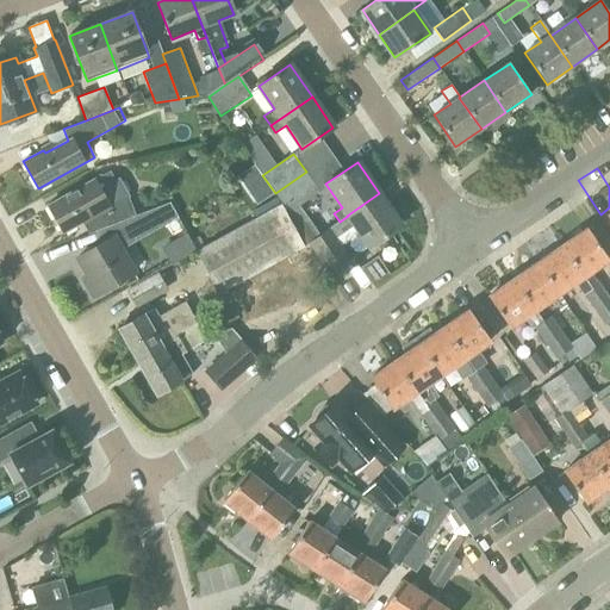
[(280,205),(291,224),(296,221),(290,212),(319,191),(306,172),(275,193),(282,204),(280,205)]
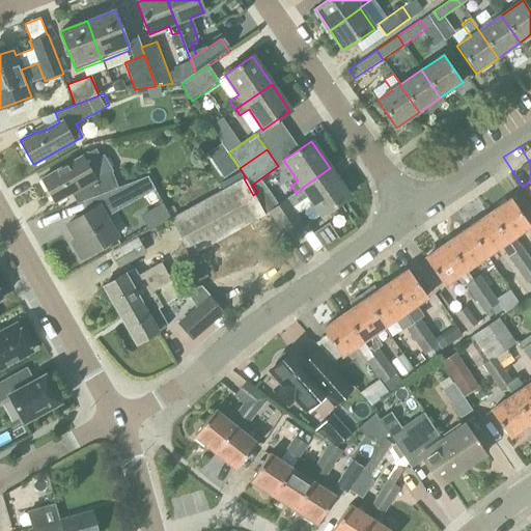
[(56,201),(71,193),(77,203),(83,201),(118,188),(112,171),(101,175),(88,154),(43,178),(56,201)]
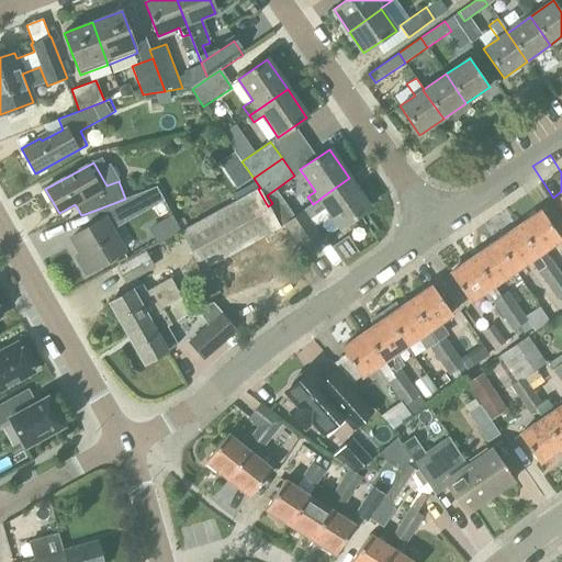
[(303,210),(311,221),(318,215),(317,214),(326,209),(340,228),(369,208),(349,178),(319,199),(321,199),(313,204),(303,210)]
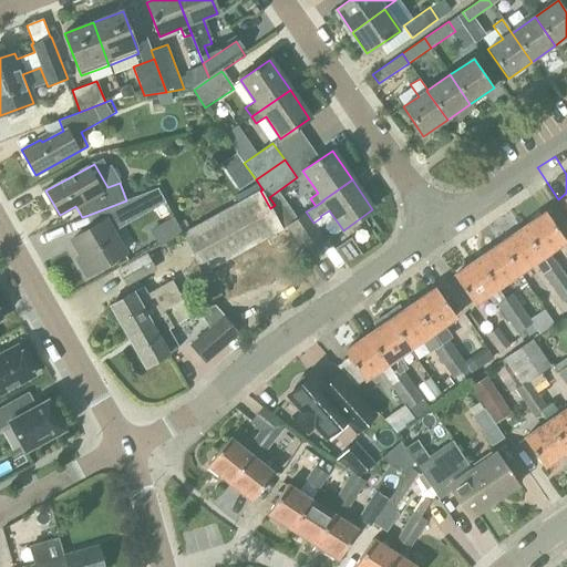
[(125,251),(113,232),(146,212),(144,208),(164,198),(158,188),(137,196),(126,200),(89,215),(93,227),(73,238),(83,255),(76,258),(86,275),(125,251)]
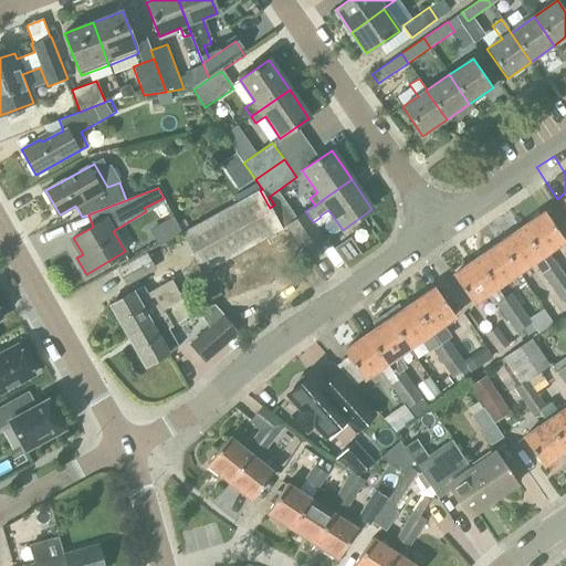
[(244,211),(239,202),(228,208),(232,218),(244,211)]
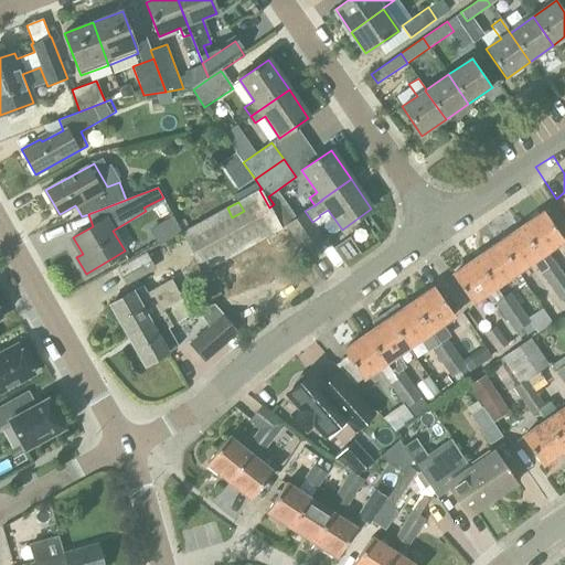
[(232,217),(227,208),(215,214),(221,224),(232,217)]
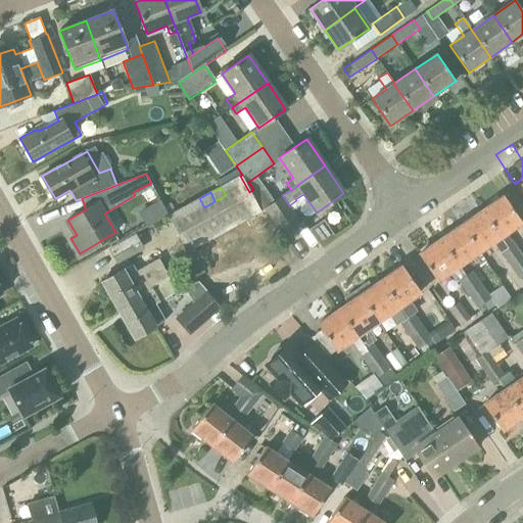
[(264,208),(283,235),(300,223),(289,205),(282,195),(264,208)]
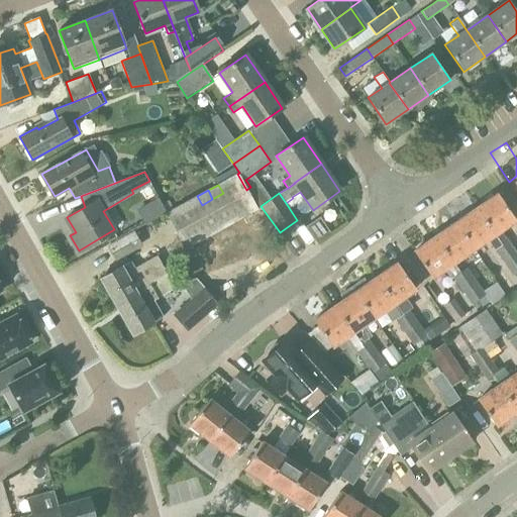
[(516,252),(516,251),(502,229),(516,220),(498,194),(477,208),(502,245),(495,250),(504,263),(516,252)]
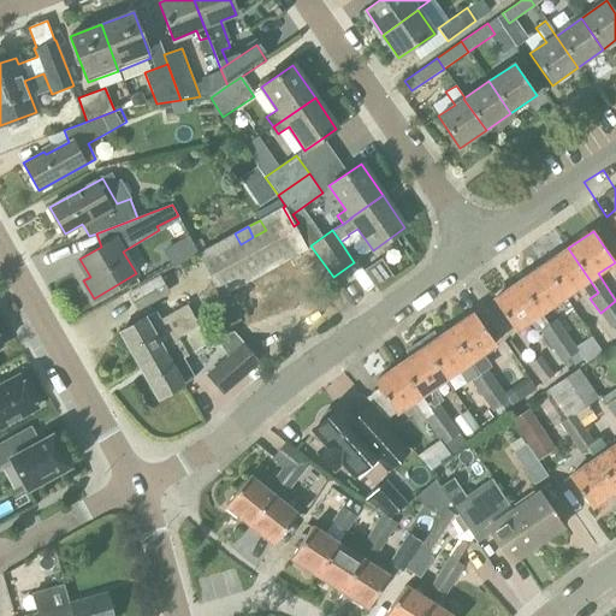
[(237,253),(232,242),(219,249),(225,260),(237,253)]
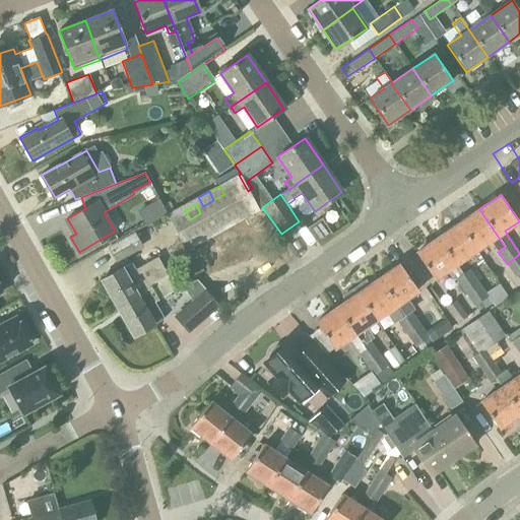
[(490,241),(498,252),(505,247),(479,209),(459,224),(476,250),(490,241)]
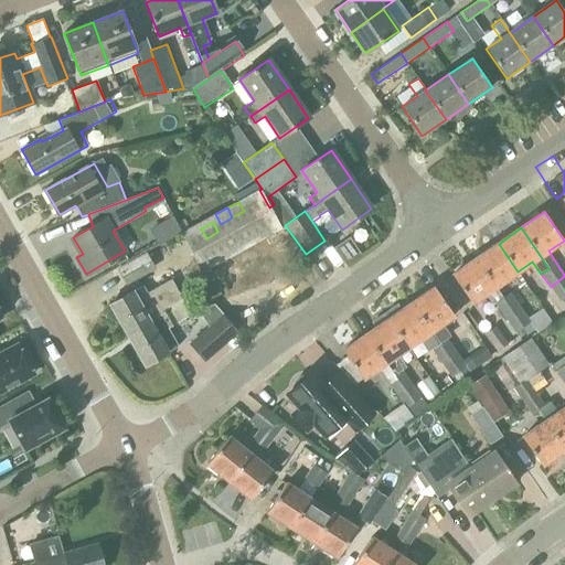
[(295,264),(275,235),(256,248),(276,277),(295,264)]
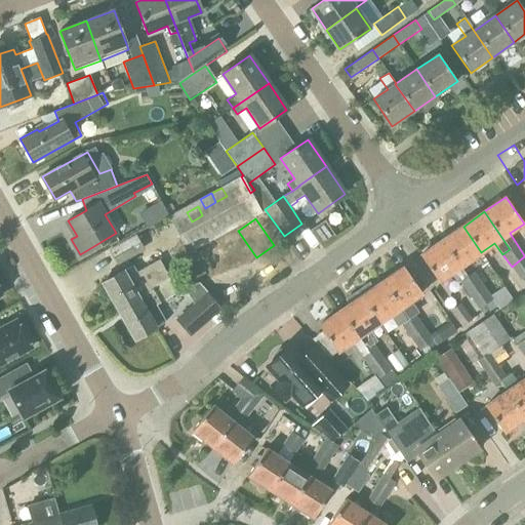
[(317,221),(300,232),(313,249),(328,239),(317,221)]
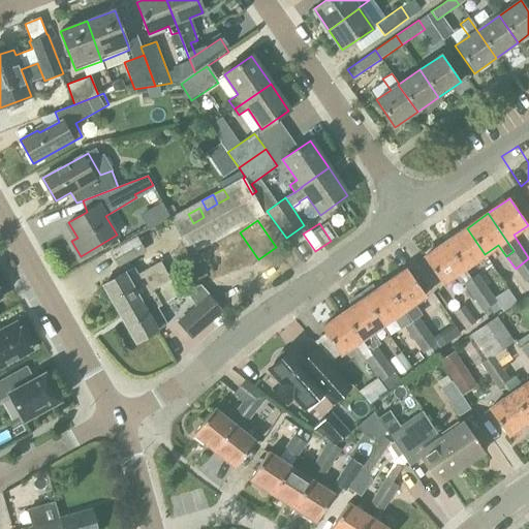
[(467,228),(445,243),(464,269),(471,263),(485,254),(467,228)]
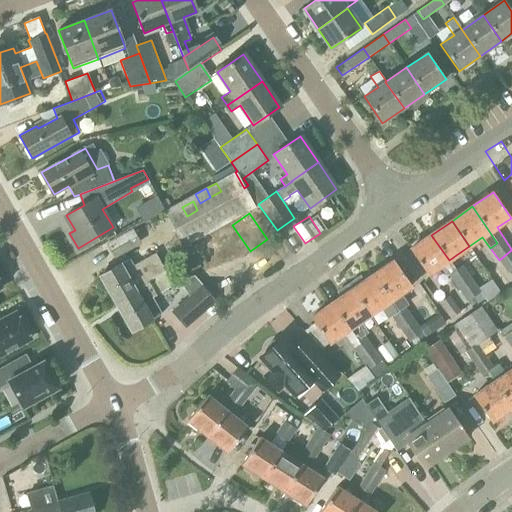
[(250,251),(232,225),(217,235),(235,262),(250,251)]
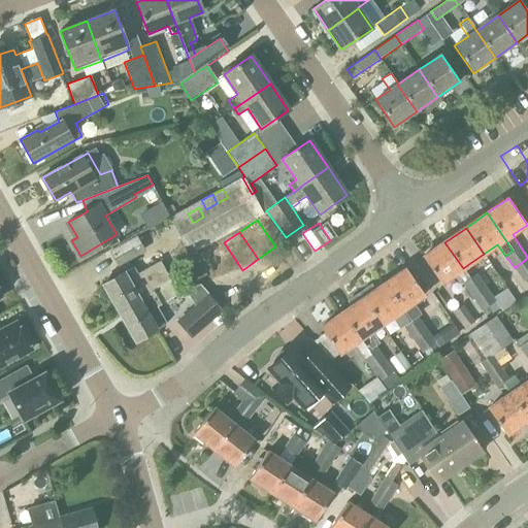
[(133,257),(125,241),(110,249),(119,264),(133,257)]
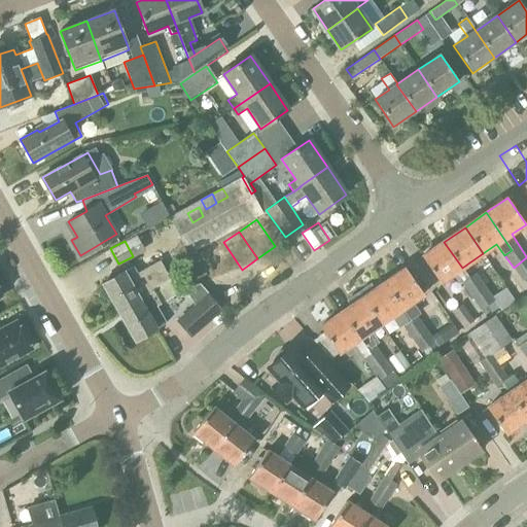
[(242,270),(223,242),(204,255),(223,283),(242,270)]
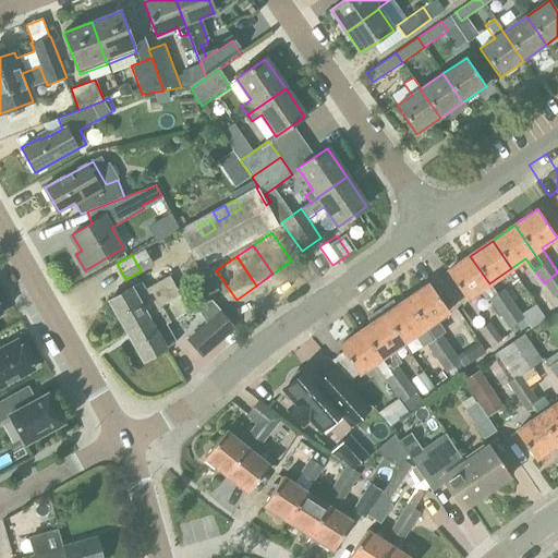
[(514,304),(505,289),(497,294),(489,283),(470,256),(447,271),(466,300),(480,291),(487,302),(489,301),(499,315),(514,304)]
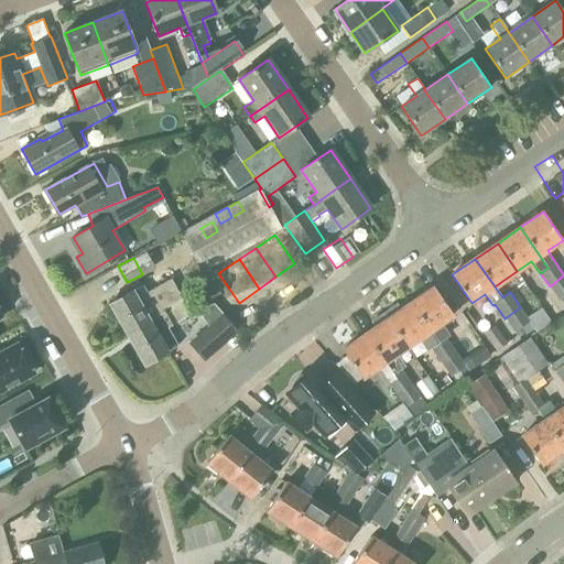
[(563,297),(563,275),(550,286),(560,301),(563,297)]
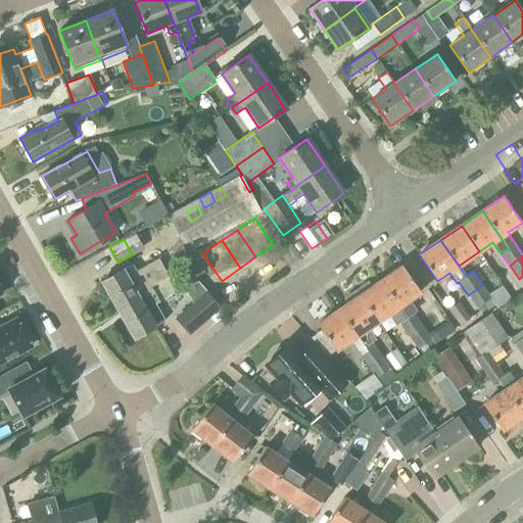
[(117,310),(171,279),(158,257),(137,271),(133,265),(124,270),(124,269),(102,281),(117,310)]
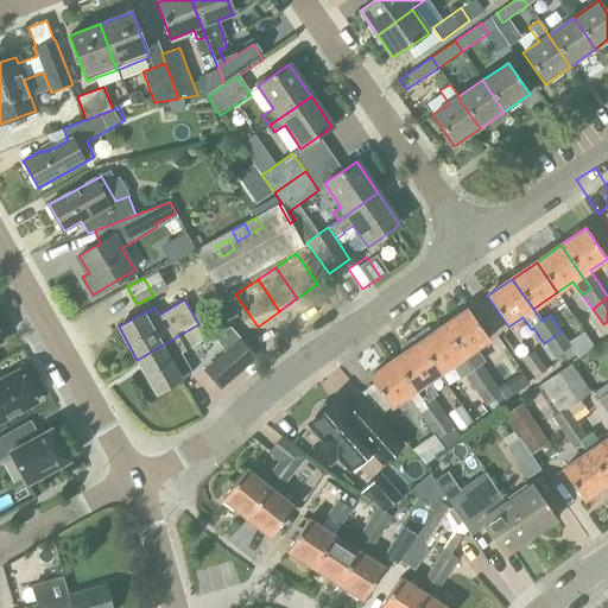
[(488,340),(468,310),(443,327),(463,356),(473,371),(464,375),(475,391),(492,379),(473,350),(488,340)]
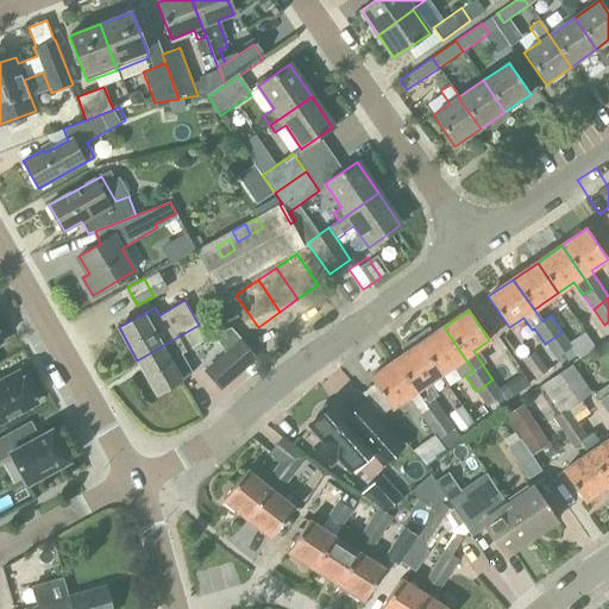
[(199,325),(137,360),(156,394),(181,380),(168,357),(177,351),(179,355),(206,338),(199,325)]
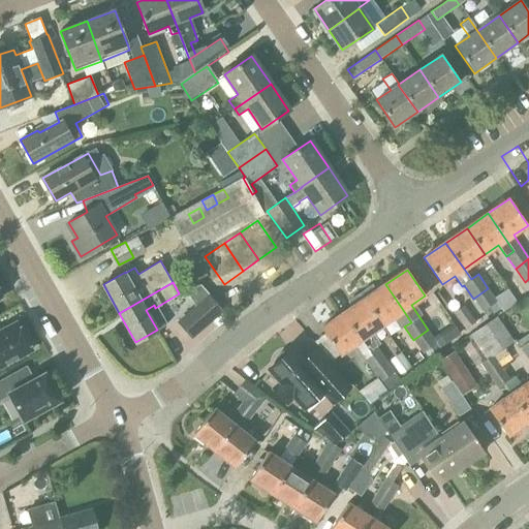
[(411,322),(403,310),(385,284),(375,291),(372,286),(361,293),(364,299),(382,324),(393,318),(401,330),(404,327),(411,322)]
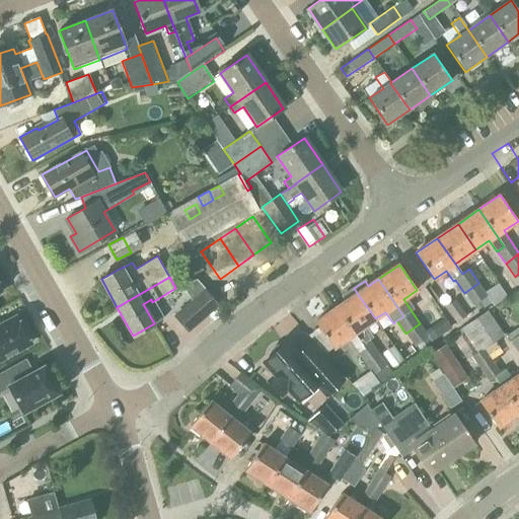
[(478,283),(464,293),(472,305),(487,295),(486,293),(478,283)]
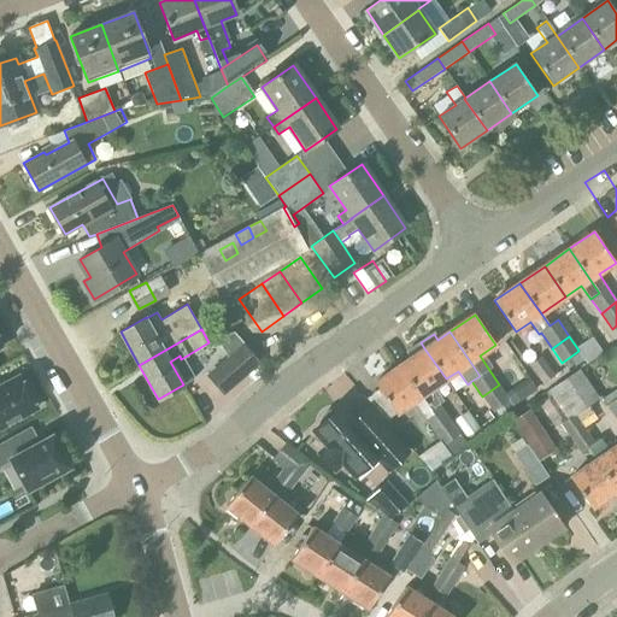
[(434,387),(446,378),(424,348),(421,342),(406,352),(411,358),(400,365),(421,397),(429,409),(440,404),(444,401),(434,387)]
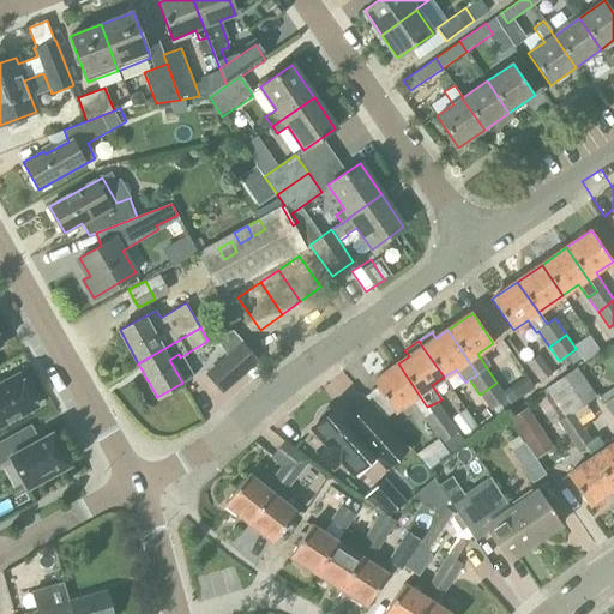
[(222,391),(257,360),(242,343),(206,374),(222,391)]
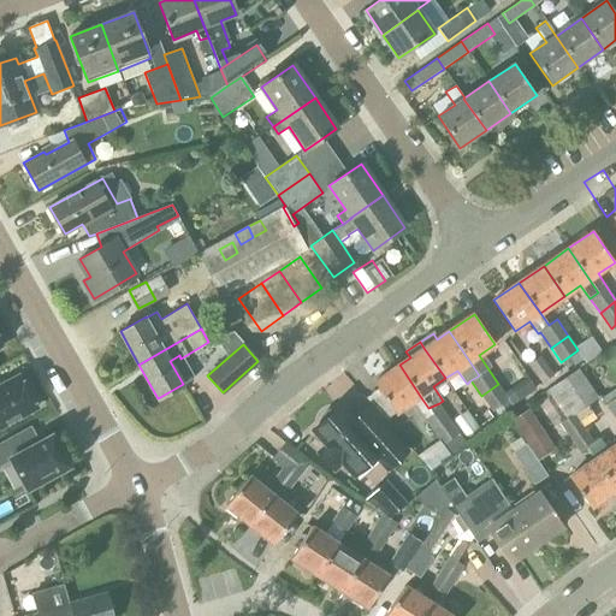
[(528,363),(542,384),(554,375),(539,355),(528,363)]
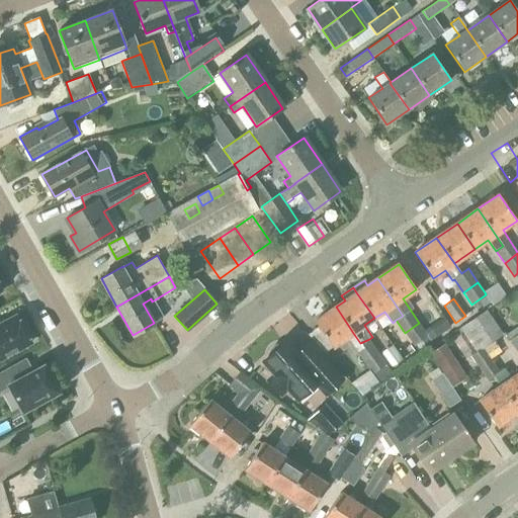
[(332,347),(353,333),(336,307),(315,321),(322,331),(312,338),(324,354),(333,347),(332,347)]
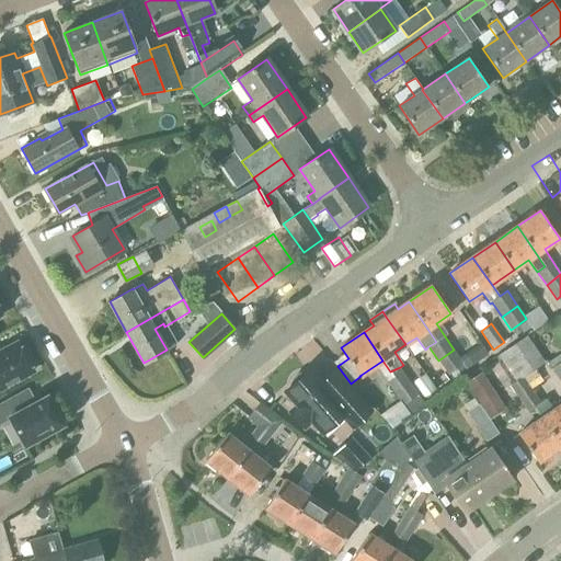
[(546,363),(527,335),(499,355),(515,380),(524,378),(546,363)]
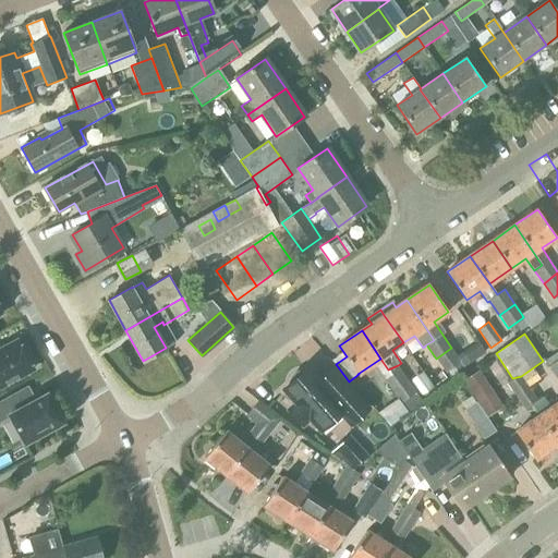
[(0,387),(34,370),(31,363),(34,361),(25,344),(21,347),(17,340),(0,350),(0,387)]
